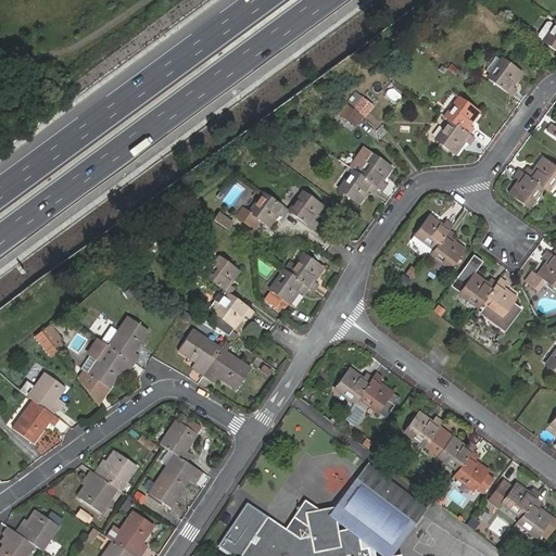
[(555,22),(543,40),(555,50),(555,22)]
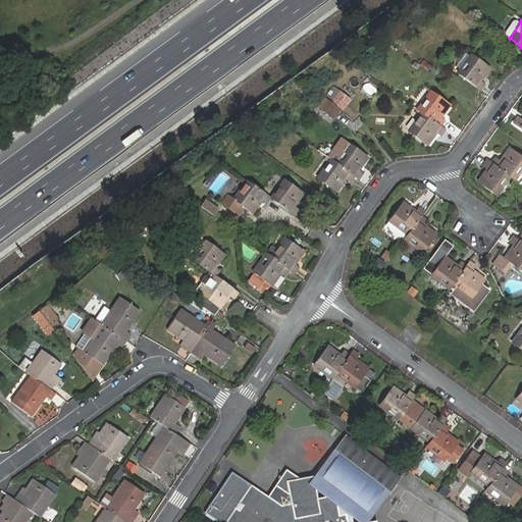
[(469,55),(456,73),(479,91),(483,84),(480,82),(488,68),(469,55)]
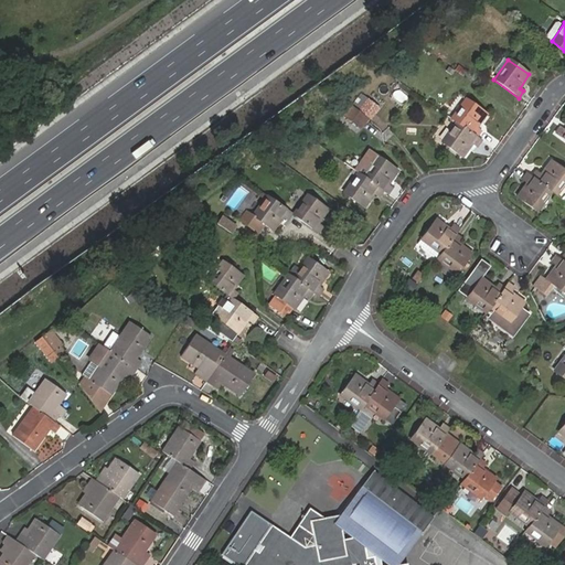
[(369,94),(361,106),(372,114),(381,103),(369,94)]
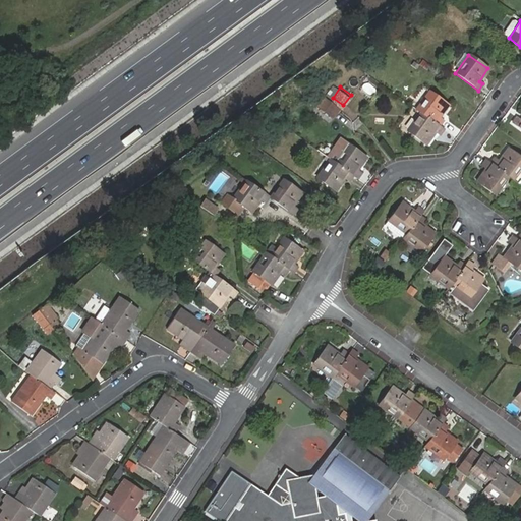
[(429,92),(416,108),(421,112),(440,125),(443,120),(439,118),(448,105),(429,92)]
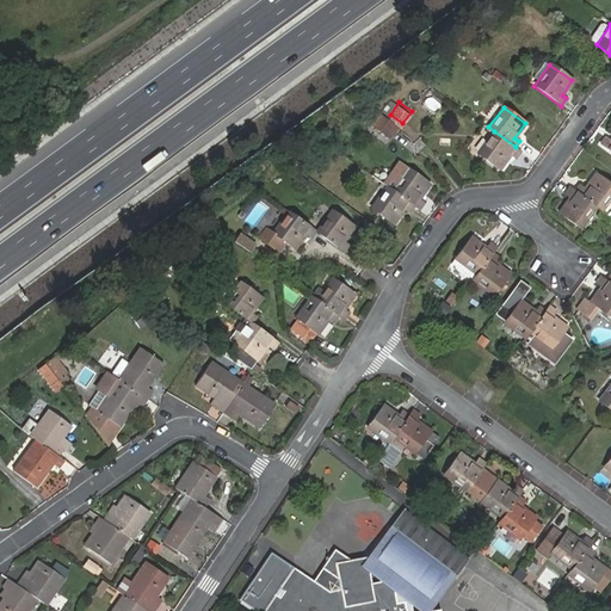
[(397,124),(381,111),(374,122),(390,135),(397,124)]
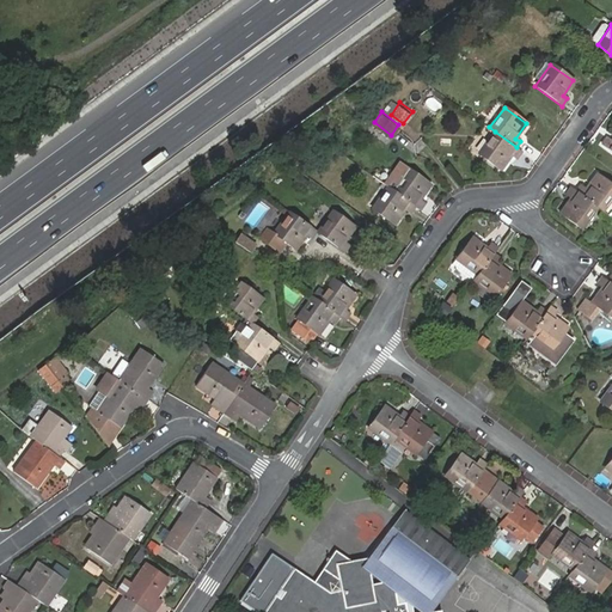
[(515,159),(521,152),(516,147),(495,132),(478,155),(500,170),(510,155),(515,159)]
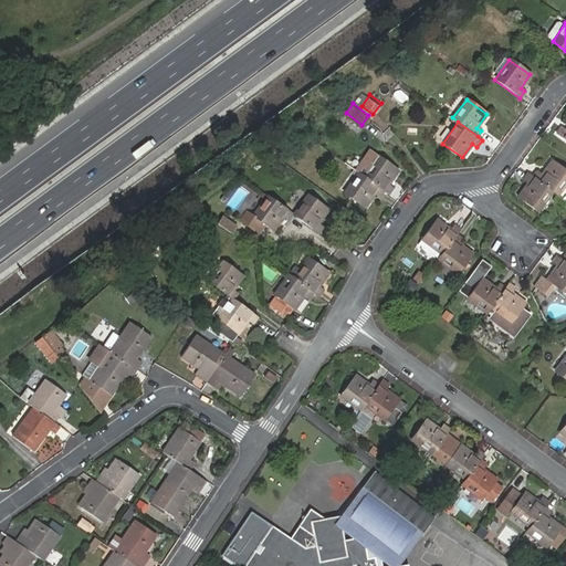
[(561,128),(556,135),(565,143),(565,130),(565,132),(561,128)]
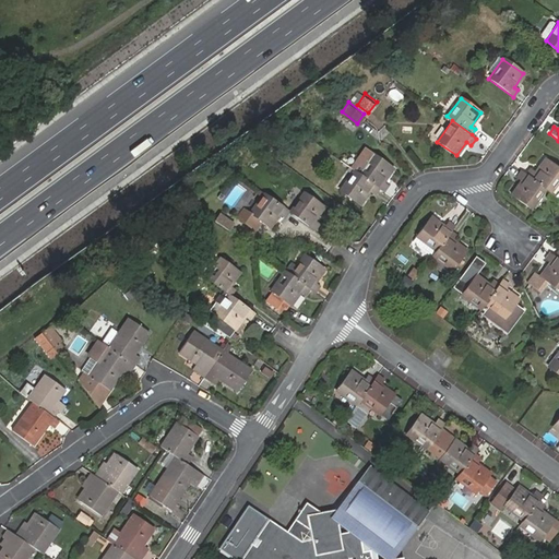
[(366,150),(351,168),(354,170),(358,174),(372,154),(366,150)]
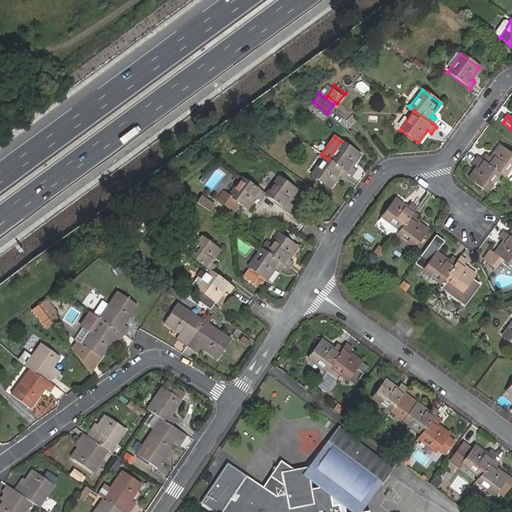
[(500,174),(504,178),(511,167),(511,155),(511,154),(511,145),(505,140),(500,147),(500,146),(490,158),(486,155),(481,160),(500,174)]
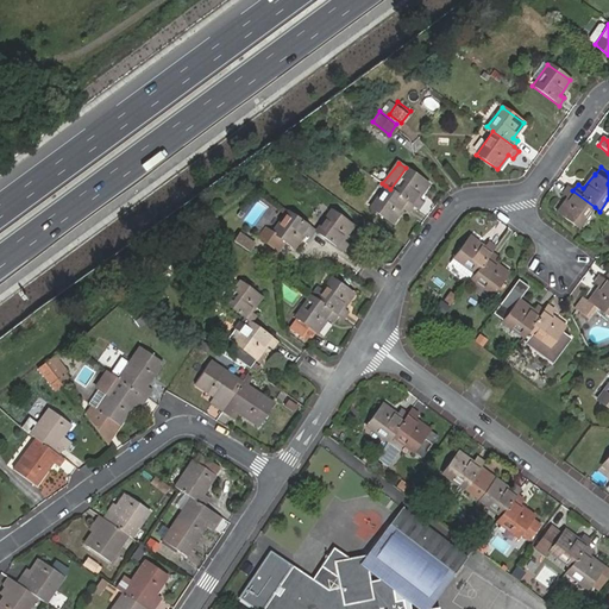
[(413,206),(418,209),(422,202),(418,198),(428,186),(406,168),(390,189),(413,206)]
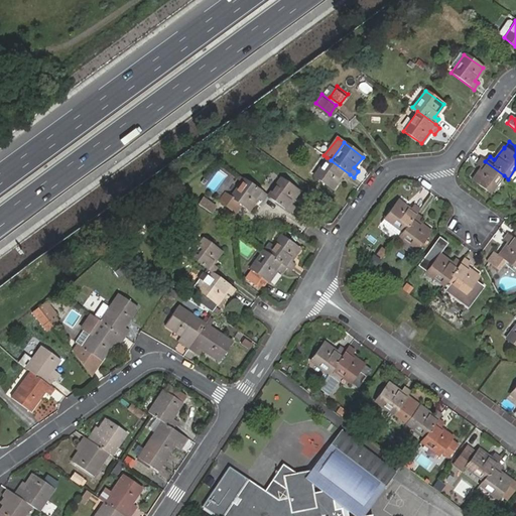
[(258,158),(261,152),(253,148),(250,154),(258,158)]
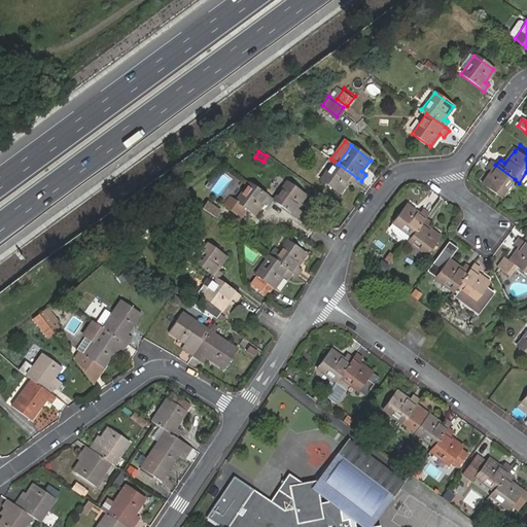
[(338,164),(334,161),(319,180),(339,195),(349,182),(352,184),(357,178),(338,164)]
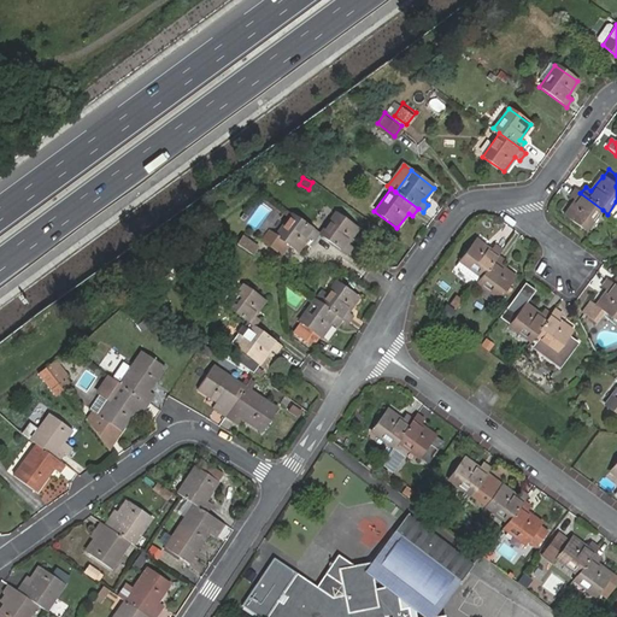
[(580,193),(575,189),(570,197),(575,201),(564,216),(586,233),(603,210),(580,193)]
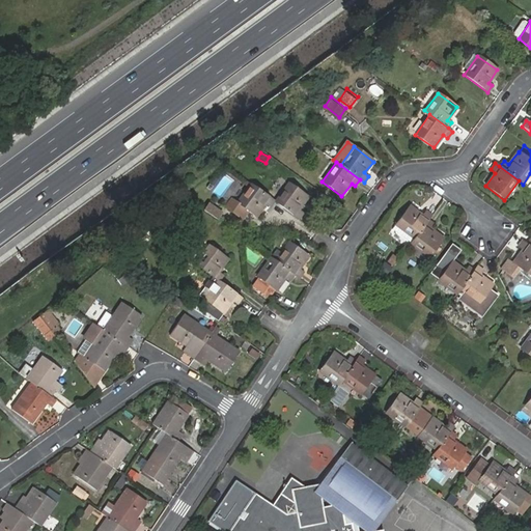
[(275,201),(251,184),(236,204),(231,201),(227,207),(242,218),(247,212),(255,218),(264,205),(270,208),(275,201)]
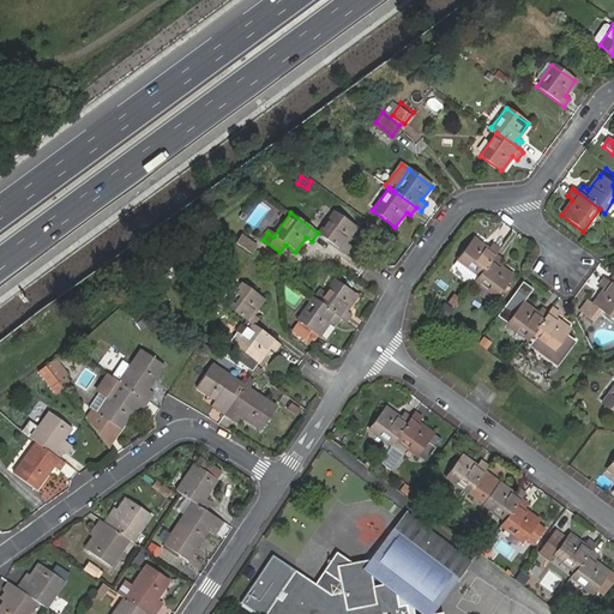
[(318,233),(344,253),(349,246),(345,244),(356,228),(333,212),(318,233)]
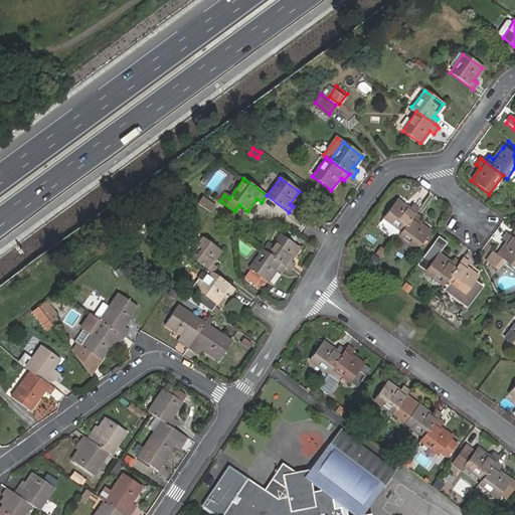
[(200,197),(196,203),(208,212),(213,205),(206,200),(200,197)]
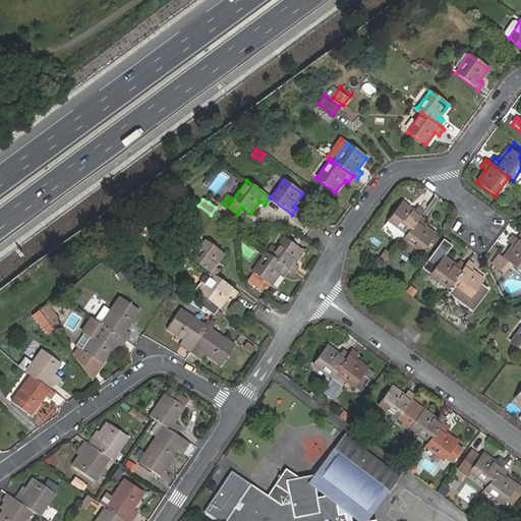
[(418,216),(422,211),(416,207),(412,211),(400,203),(387,220),(406,233),(418,216)]
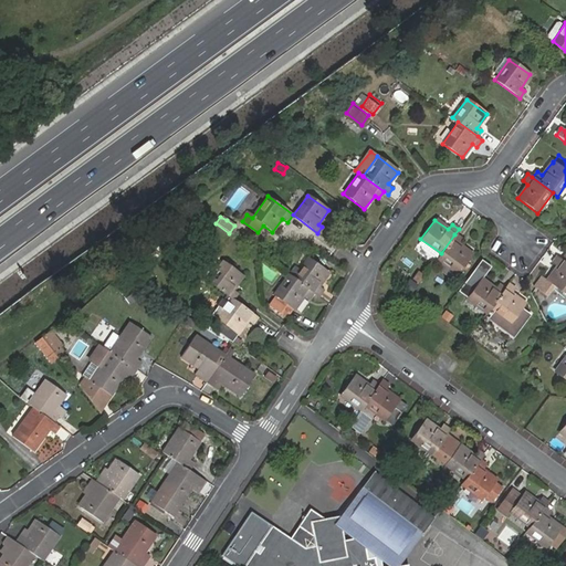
[(441,253),(437,259),(457,274),(470,255),(457,244),(461,239),(454,234),(441,253)]
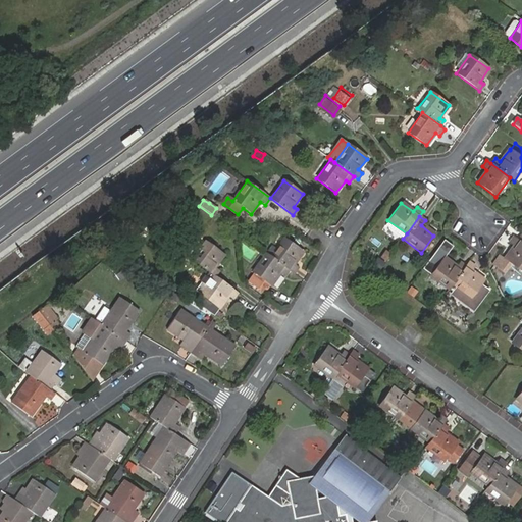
[(521,245),(516,241),(512,238),(508,243),(512,247),(503,259),(521,273),(521,271),(521,245)]
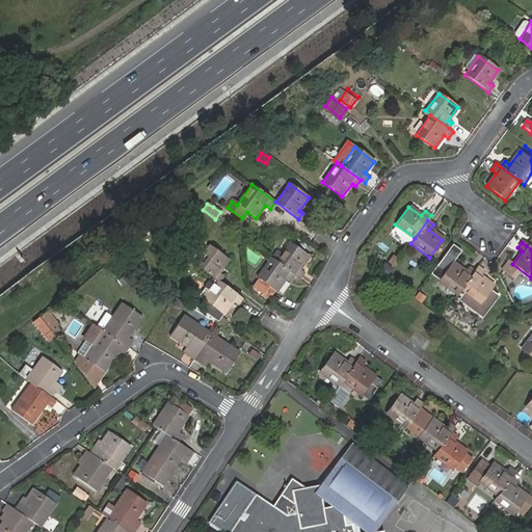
[(294,274),(299,278),(303,272),(298,269),(308,256),(289,243),(275,261),(294,274)]
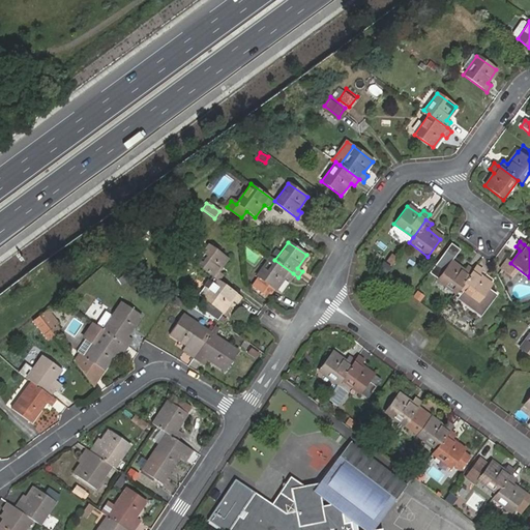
[(429,273),(437,280),(450,261),(459,249),(449,243),(429,273)]
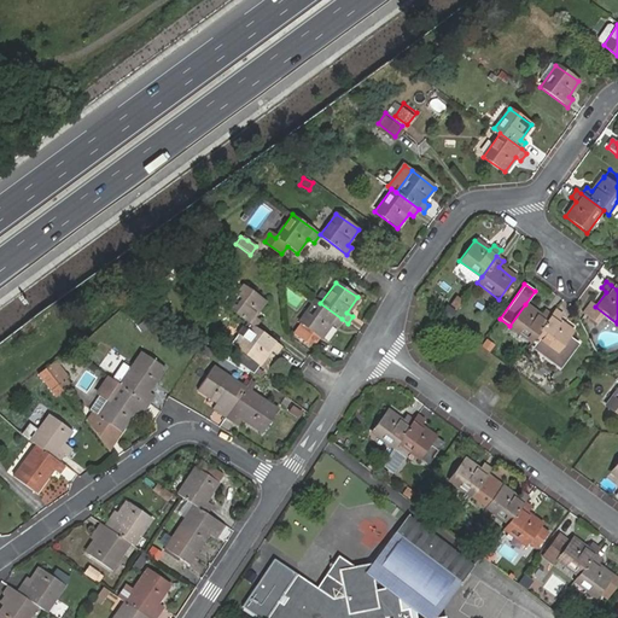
[(243,285),(227,308),(246,322),(254,327),(260,320),(254,316),(266,301),(243,285)]
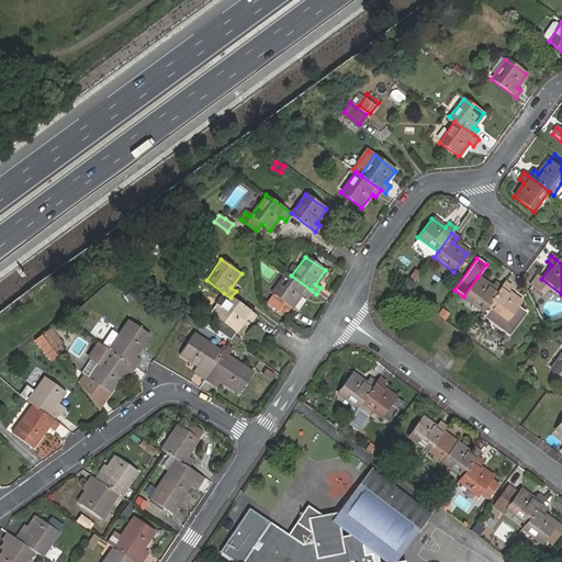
[(287,273),(283,277),(272,293),(273,293),(266,303),(283,316),(290,306),(292,307),(302,294),(306,298),(311,290),(291,276),(287,273)]
